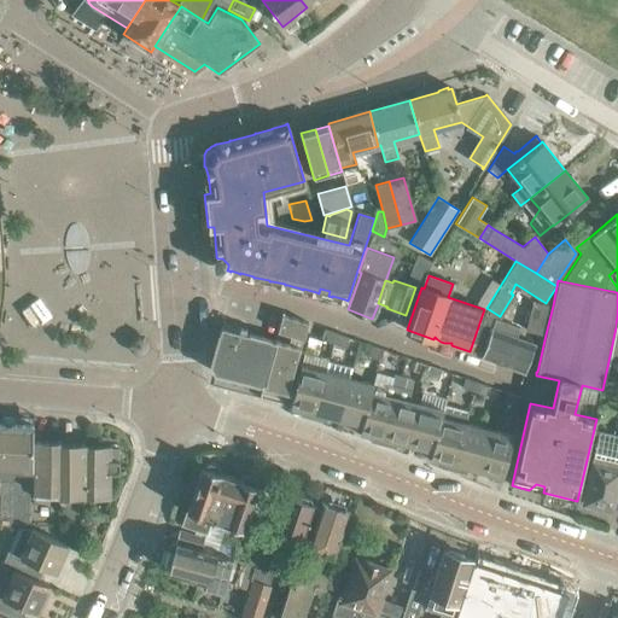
[(38,297),(21,312),(33,328),(52,315),(38,297)]
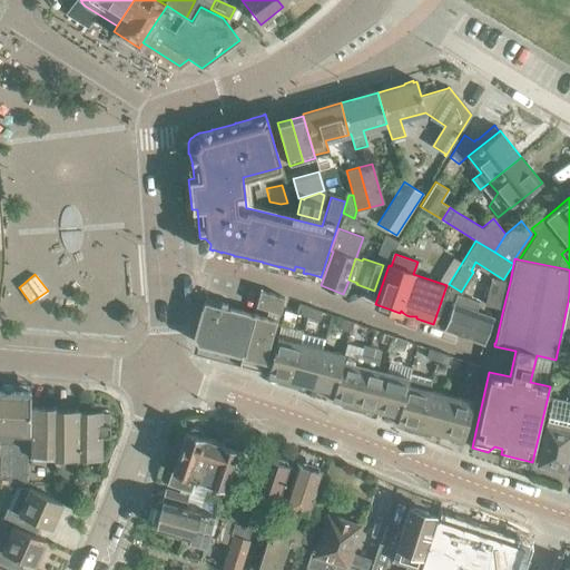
[(503,308),(510,282),(491,277),(485,305),(503,308)]
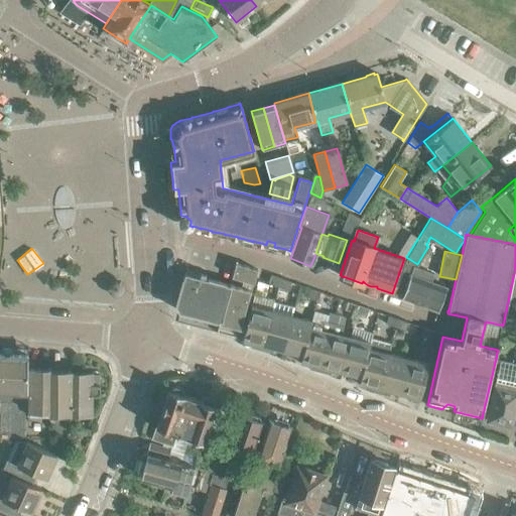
[(414,263),(404,260),(393,294),(402,297),(410,275),(416,277),(417,272),(412,270),(414,263)]
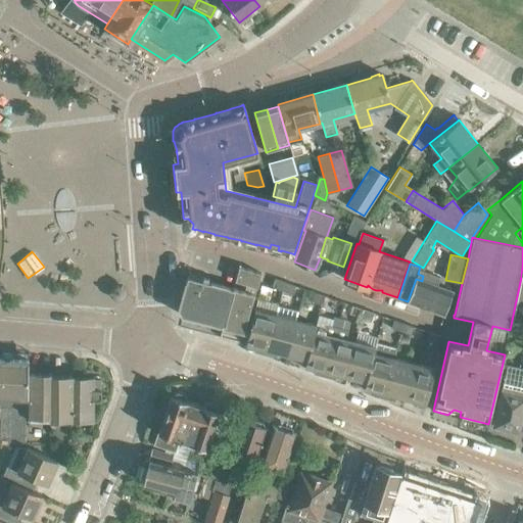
[(247,284),(245,291),(254,294),(255,287),(256,287),(260,273),(238,267),(235,280),(247,284)]
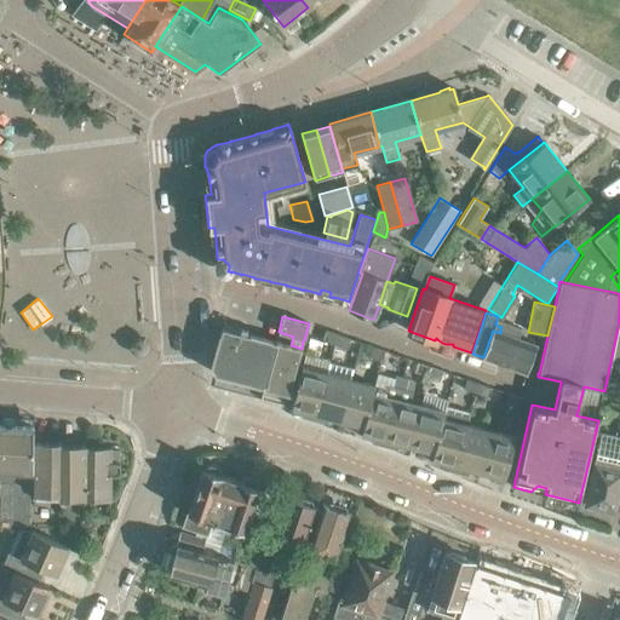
[(619,326),(618,328),(609,368),(619,369),(619,326)]
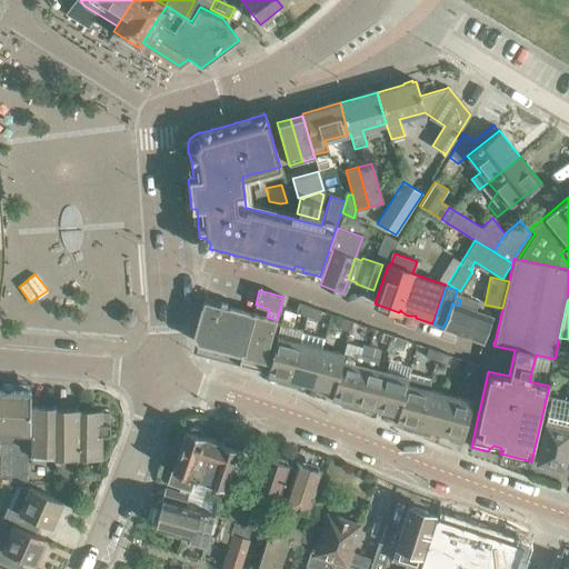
[(242,355),(252,313),(202,300),(193,337),(197,342),(198,342),(237,352),(242,355)]
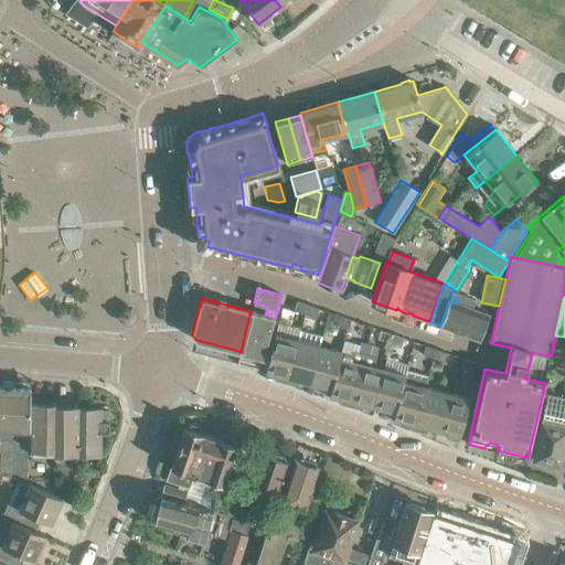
[(294,309),(304,312),(307,304),(296,300),(294,309)]
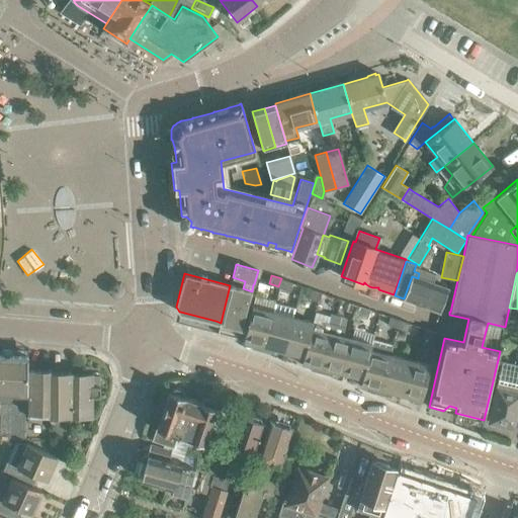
[(439,312),(447,288),(418,278),(412,276),(404,298),(439,312)]
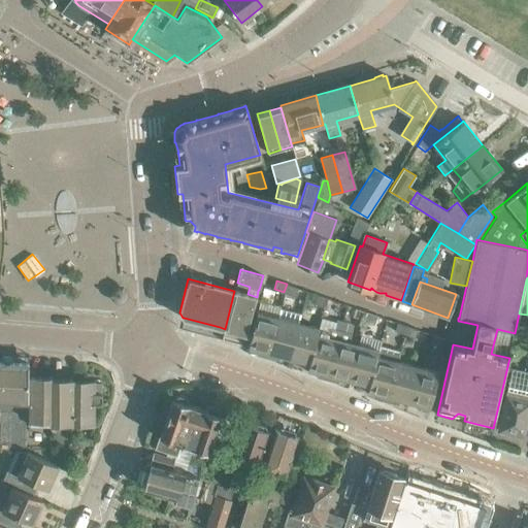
[(294,295),(297,288),(287,284),(284,292),(294,295)]
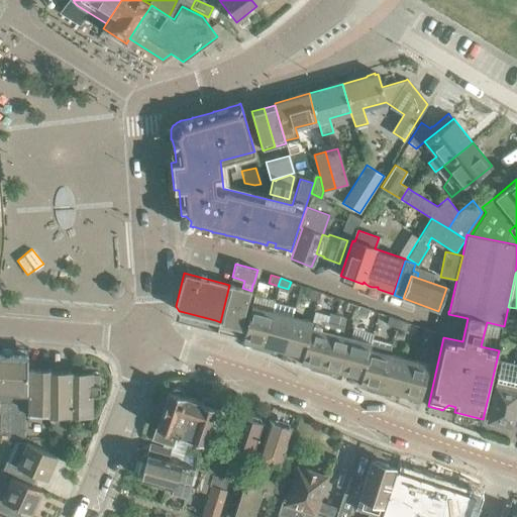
[(242,288),(229,285),(220,322),(241,327),(251,291),(242,288)]
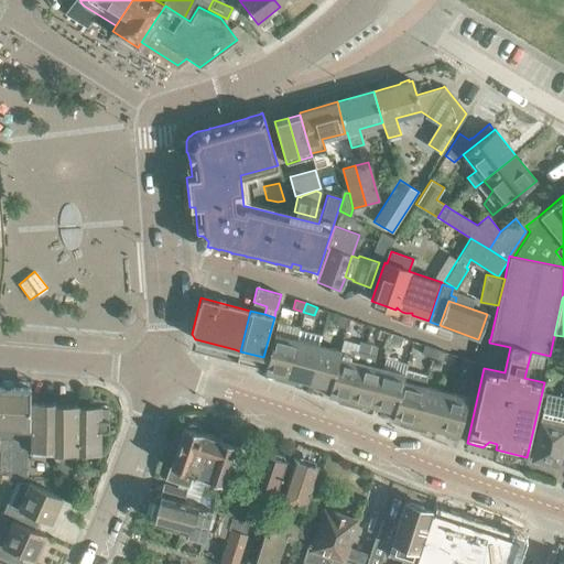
[(347,318),(338,315),(336,323),(345,326),(347,318)]
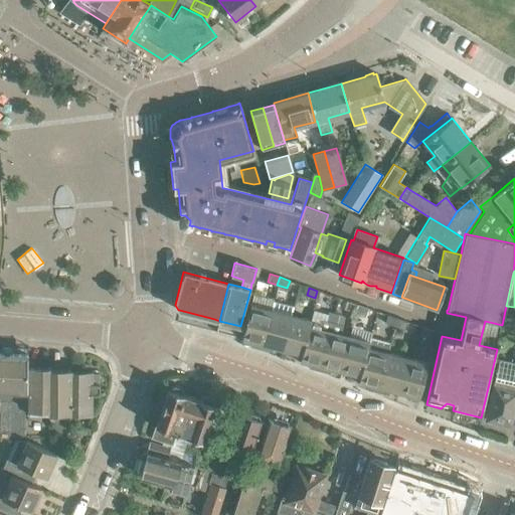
[(274,301),(271,310),(260,349),(271,352),(273,346),(282,348),(291,315),(293,306),(274,301)]
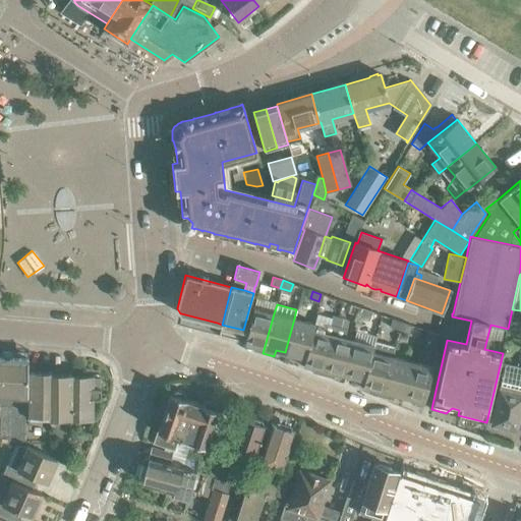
[(254,344),(252,350),(263,353),(274,313),(253,307),(244,342),(254,344)]
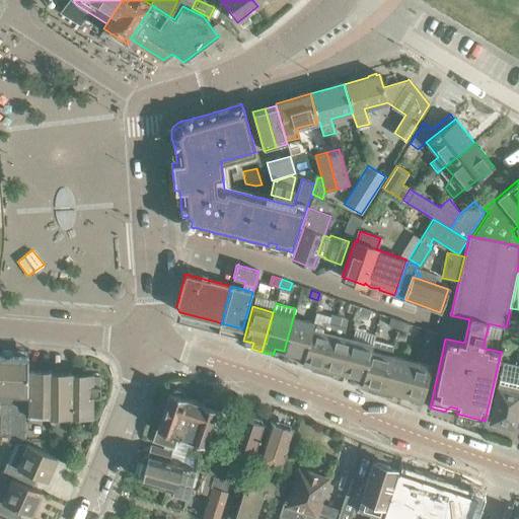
[(367,317),(370,310),(360,306),(358,314),(367,317)]
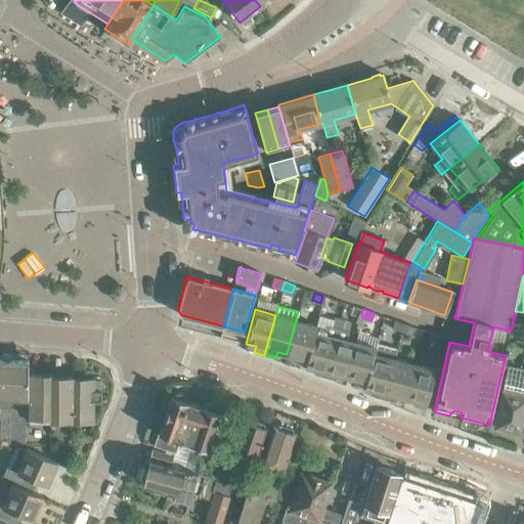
[(523,312),(515,311),(512,328),(523,330),(523,312)]
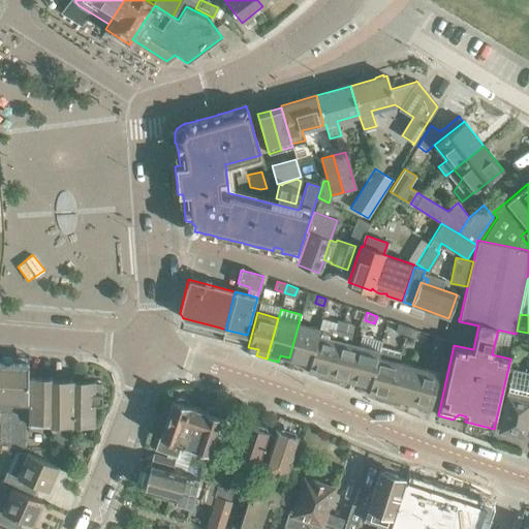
[(340,332),(342,322),(337,320),(336,323),(334,330),(340,332)]
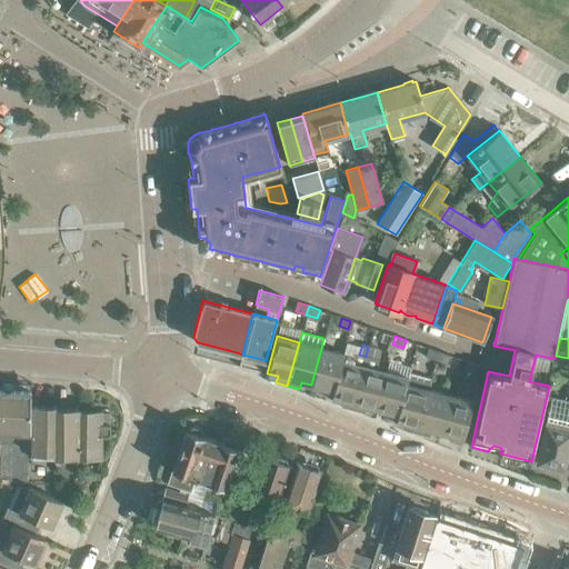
[(343,353),(321,348),(311,385),(321,388),(320,393),(331,397),(341,360),(342,360),(343,353)]
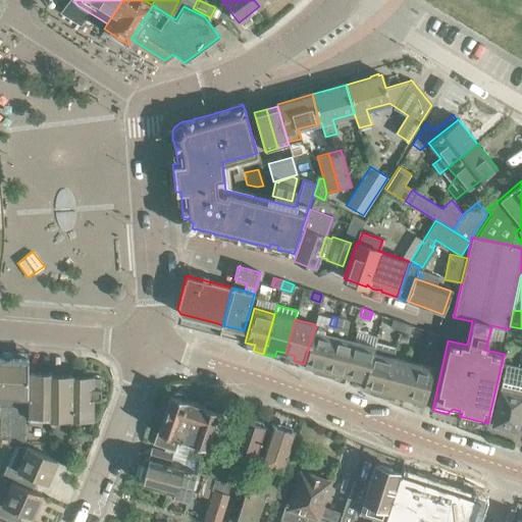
[(389,326),(400,330),(402,322),(393,319),(389,326)]
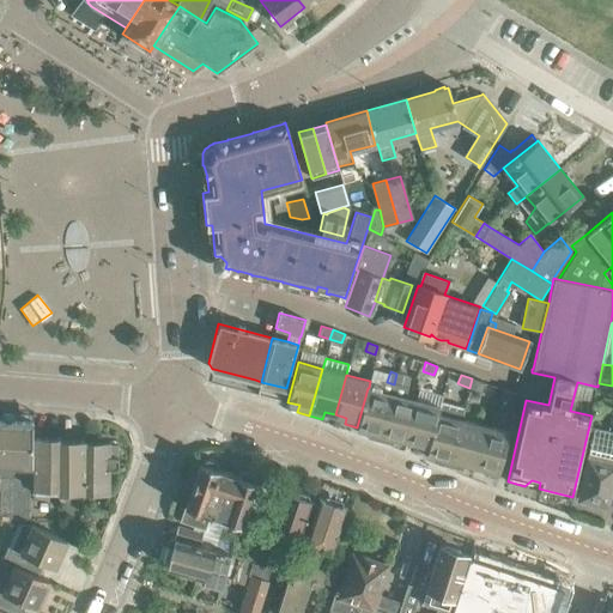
[(480,392),(484,382),(472,378),(469,388),(480,392)]
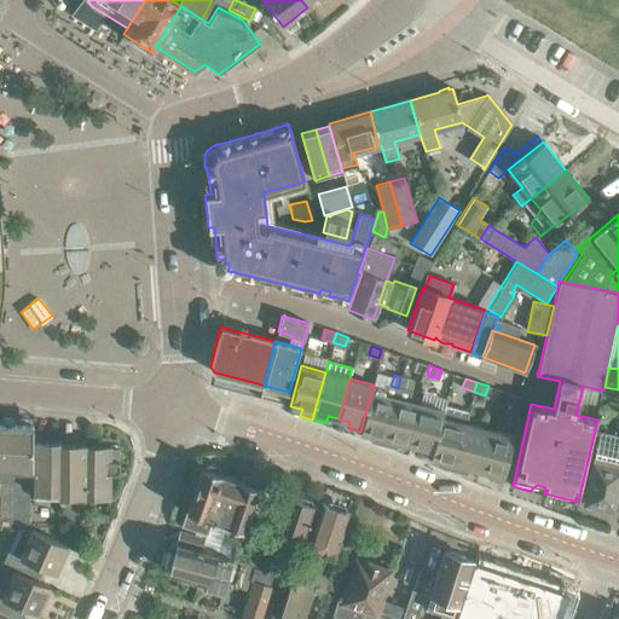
[(383,394),(372,392),(371,392),(360,432),(371,435),(370,441),(383,445),(395,398),(398,388),(391,386),(386,385),(383,394)]
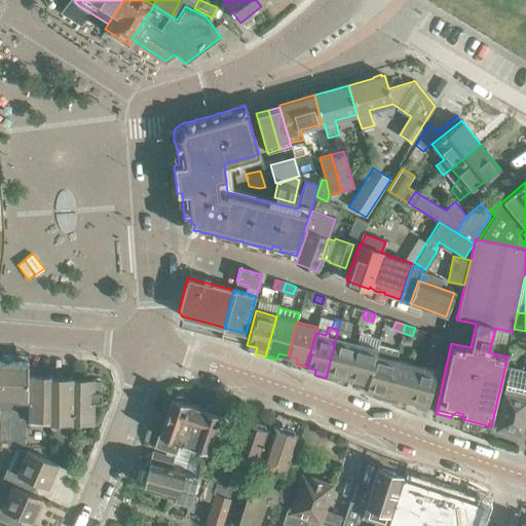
[(338,330),(336,338),(326,378),(336,381),(338,375),(347,378),(355,343),(348,341),(348,333),(343,331),(338,330)]
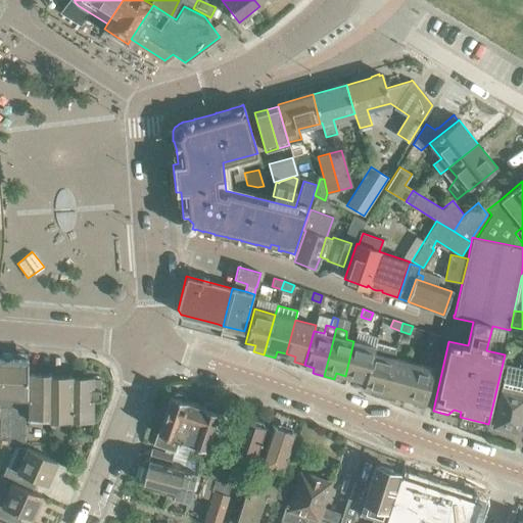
[(436,343),(439,335),(429,332),(426,340),(436,343)]
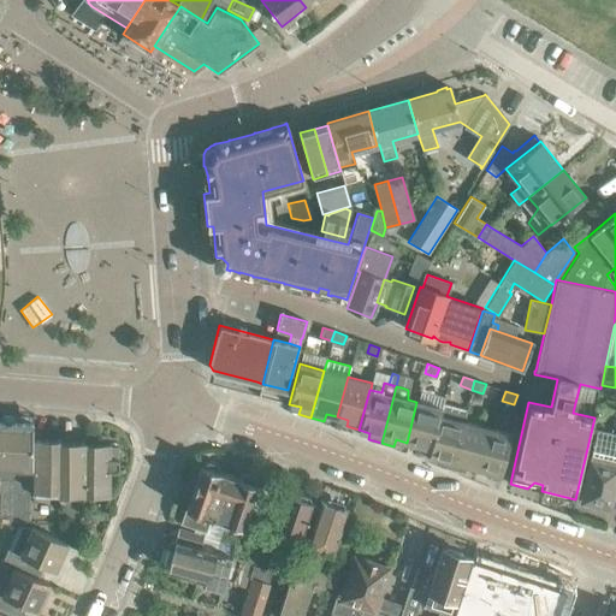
[(442,408),(416,402),(407,443),(418,445),(416,452),(428,455),(439,415),(440,415),(442,408)]
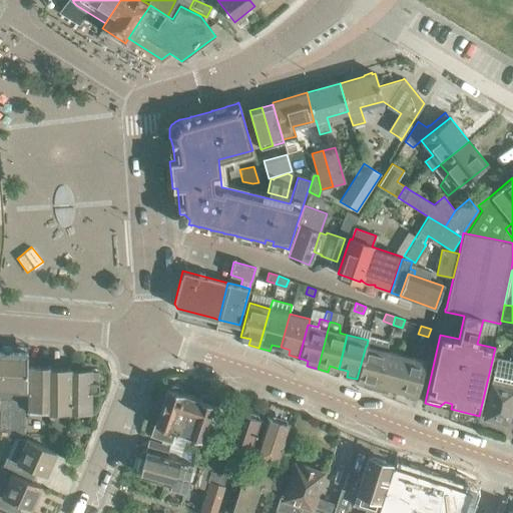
[(368,340),(367,346),(366,346),(357,379),(357,380),(366,382),(365,388),(375,390),(385,351),(388,342),(369,337),(368,340)]
